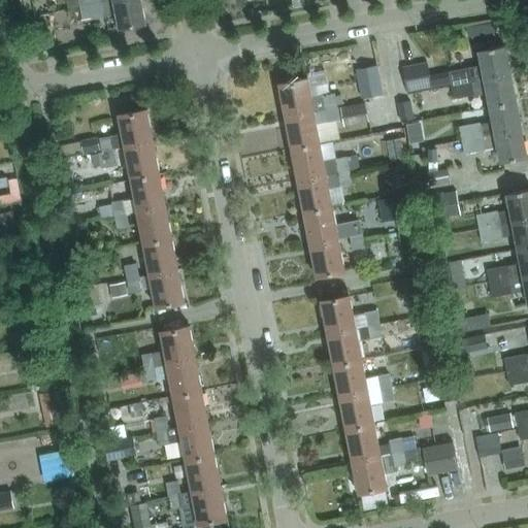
[(112,0),(101,2),(80,6),(83,21),(117,14),(119,27),(146,22),(142,0),(112,0)]
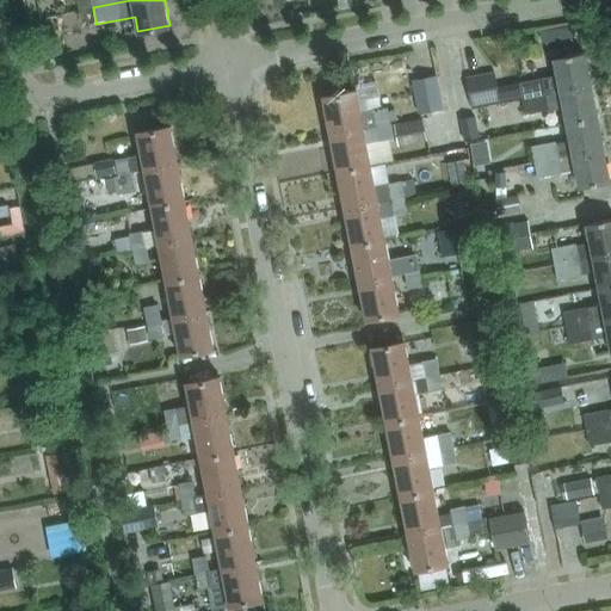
[(544,38),(572,30),(569,22),(542,30),(544,38)]
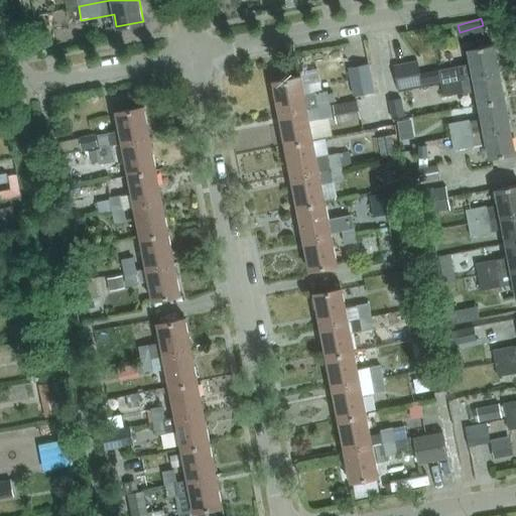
[(472,62),(460,66),(463,79),(475,77),(500,72),(495,44),(470,49),(472,62)]
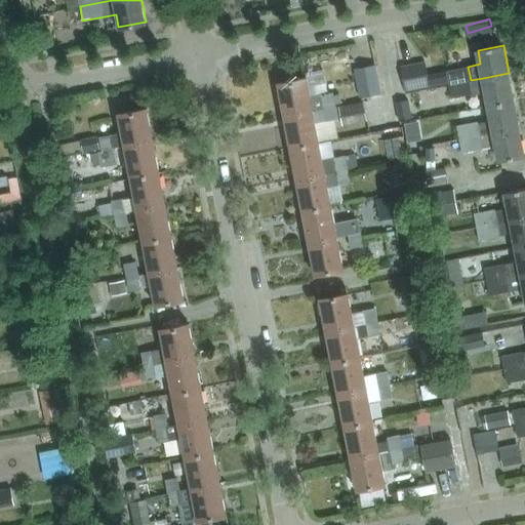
[(426,62),(401,66),(406,90),(430,85),(449,82),(446,71),(428,74),(426,62)]
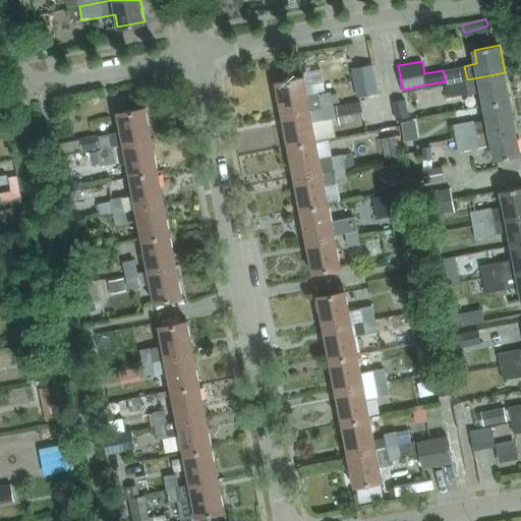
[(372,62),(352,66),(357,95),(378,91),(372,62)]
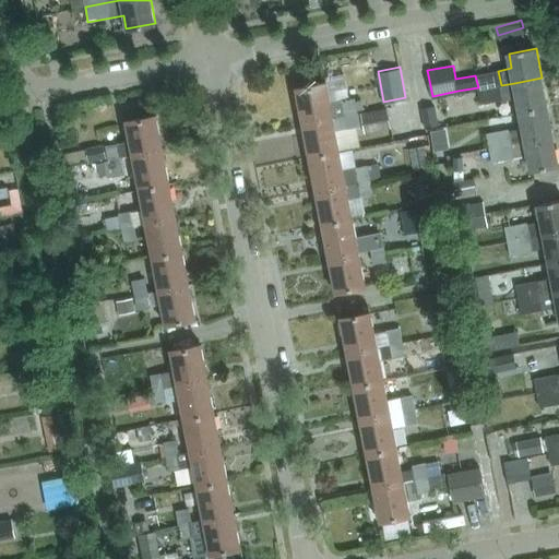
[(476,75),(479,91),(501,85),(498,71),(476,75)]
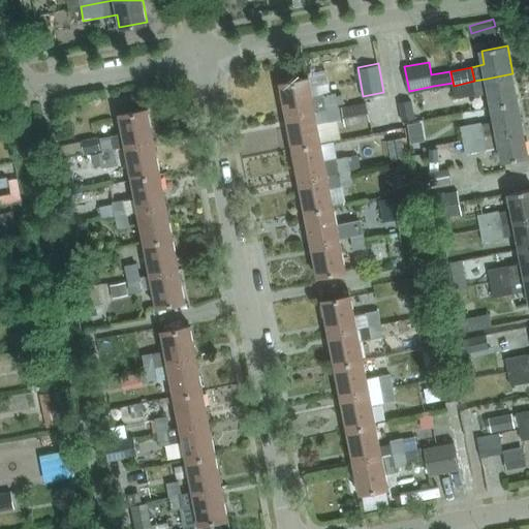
[(331,94),(325,69),(308,73),(309,78),(313,98),(324,96),(331,94)]
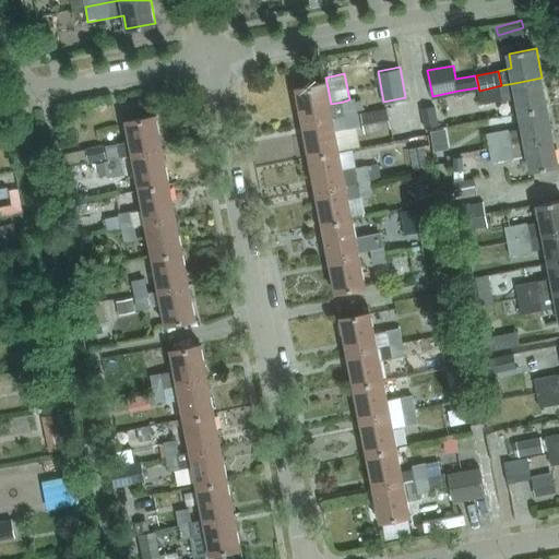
[(542,78),(514,83),(501,85),(479,91),(483,104),(503,99),(503,100),(516,98),(520,113),(547,106),(542,78)]
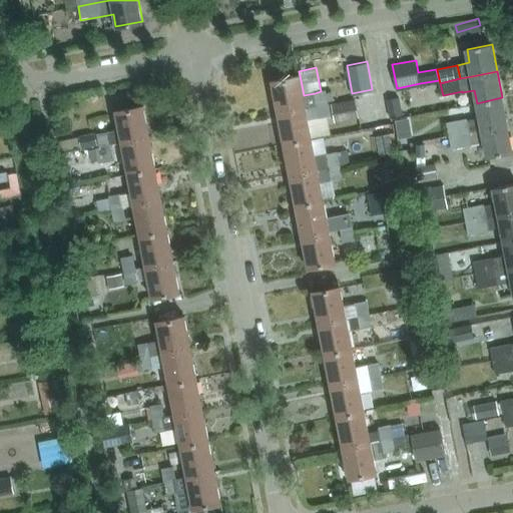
[(278,112),(306,106),(306,107),(317,105),(315,93),(304,95),(300,75),(271,81),(278,112)]
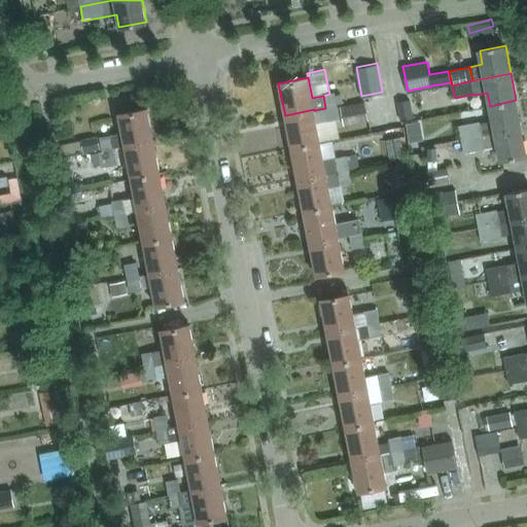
[(325,108),(337,106),(334,93),(329,94),(323,96),(325,108)]
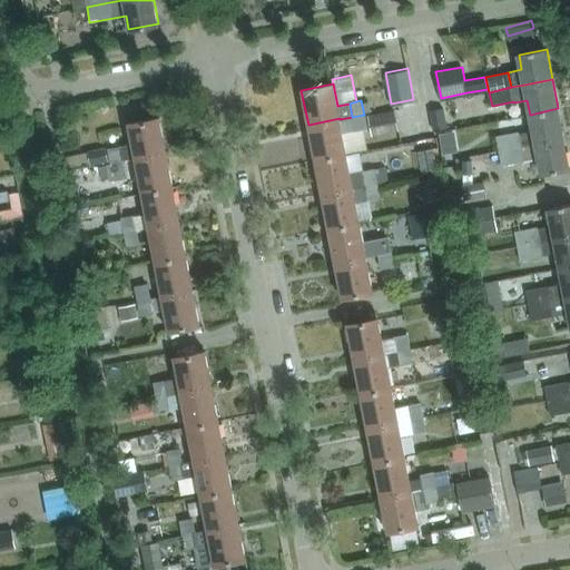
[(448,129),(444,108),(430,110),(433,131),(448,129)]
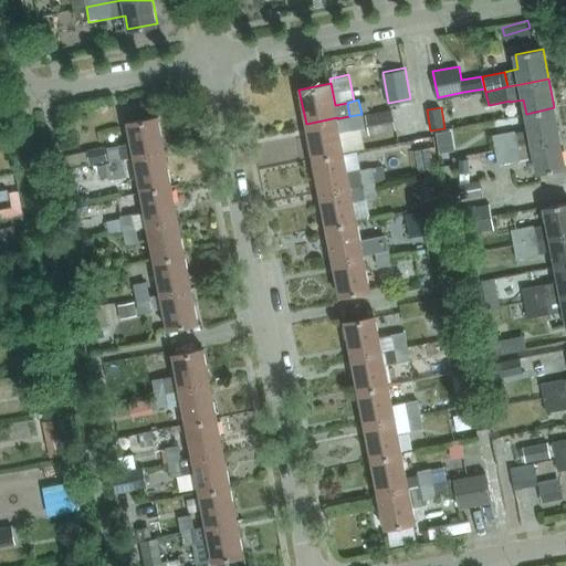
[(496,150),(532,143),(561,137),(554,107),(526,114),(530,129),(516,132),(516,130),(493,135),(496,150)]
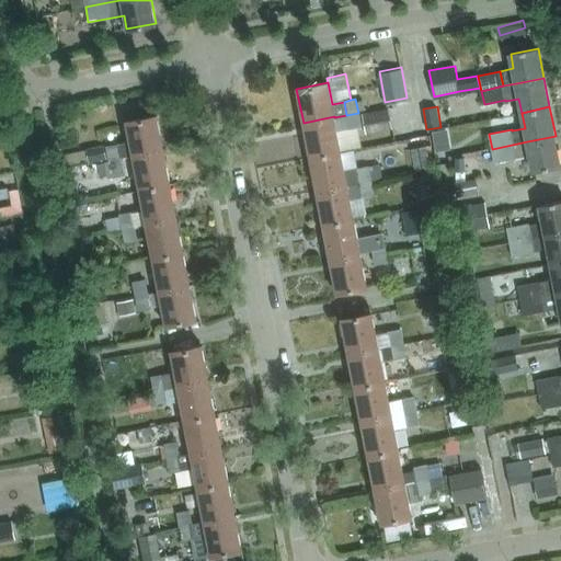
[(391,122),(389,107),(363,112),(365,127),(391,122)]
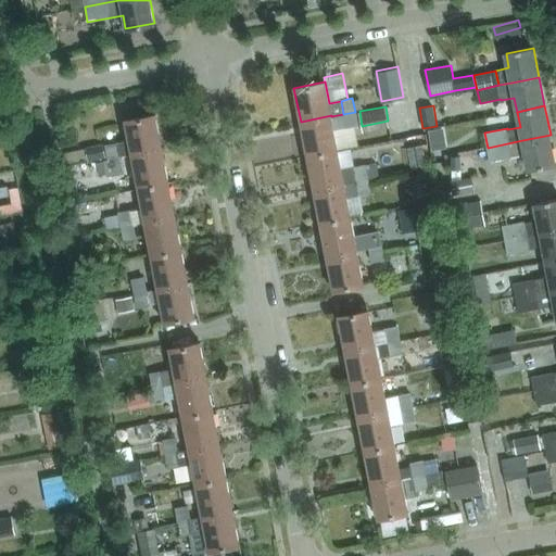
[(358,125),(355,112),(343,114),(346,128),(358,125)]
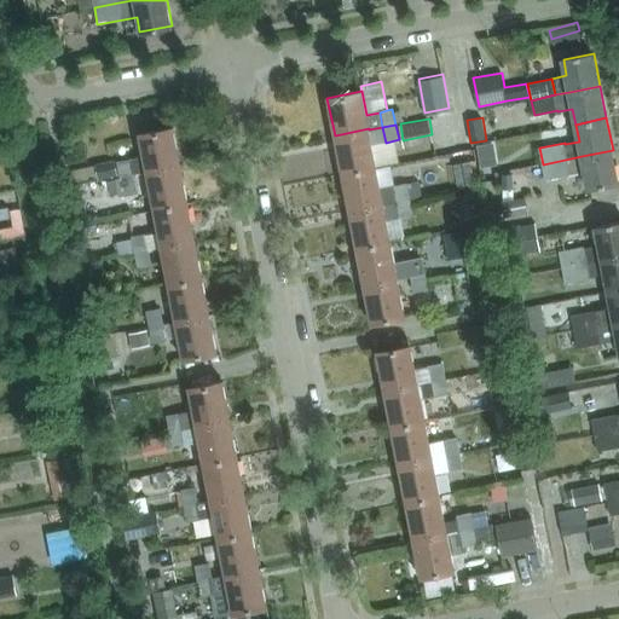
[(121,178),(134,175),(148,173),(181,166),(174,127),(139,134),(144,158),(119,163),(121,178)]
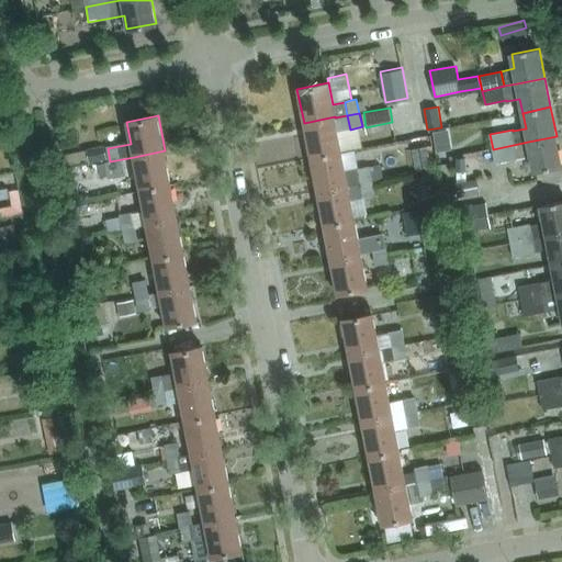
[(347,115),(335,117),(335,116),(304,123),(311,157),(341,150),(338,132),(350,130),(347,115)]
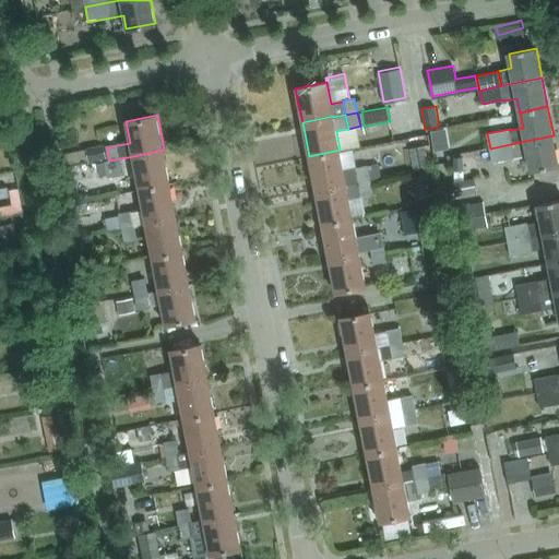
[(558,163),(554,135),(525,141),(490,149),(494,163),(528,156),(532,170),(558,164),(558,163)]
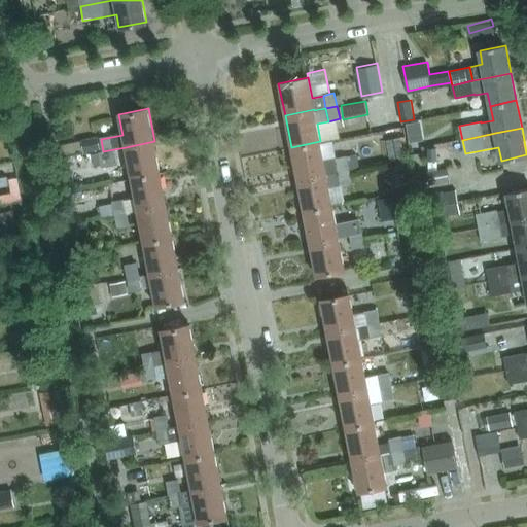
[(100,150),(97,136),(79,139),(82,153),(100,150)]
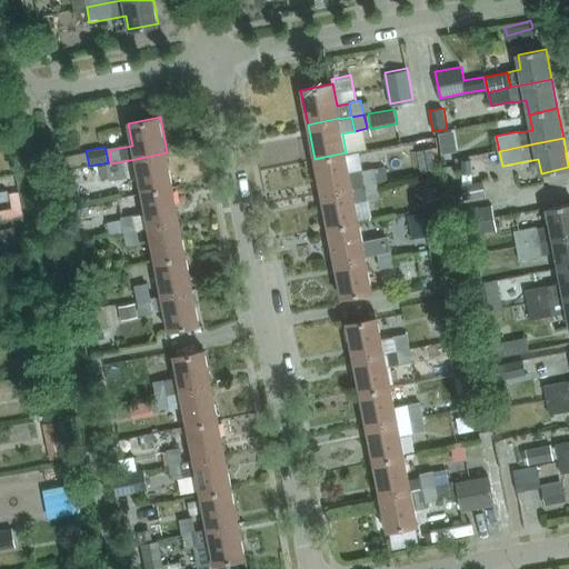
[(420,173),(437,170),(432,148),(417,151),(420,173)]
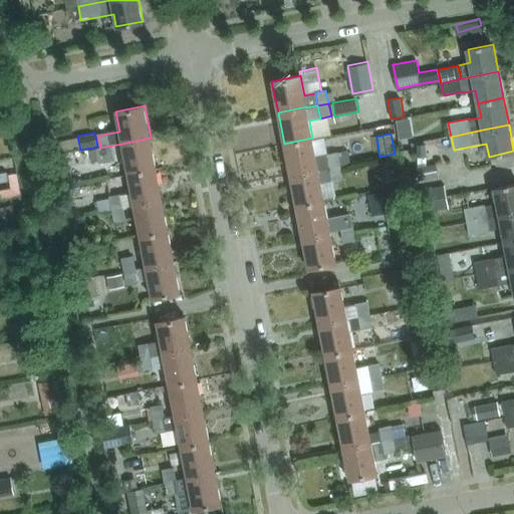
[(122,144),(125,161),(129,174),(157,168),(156,161),(151,138),(122,144)]
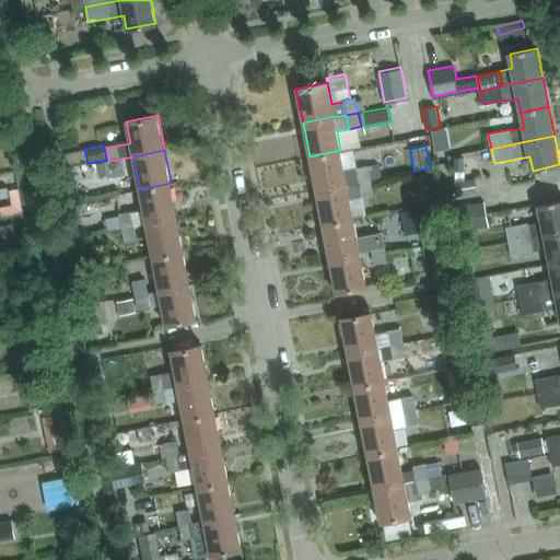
[(340,150),(310,156),(316,190),(347,184),(348,185),(359,183),(356,168),(345,171),(340,150)]
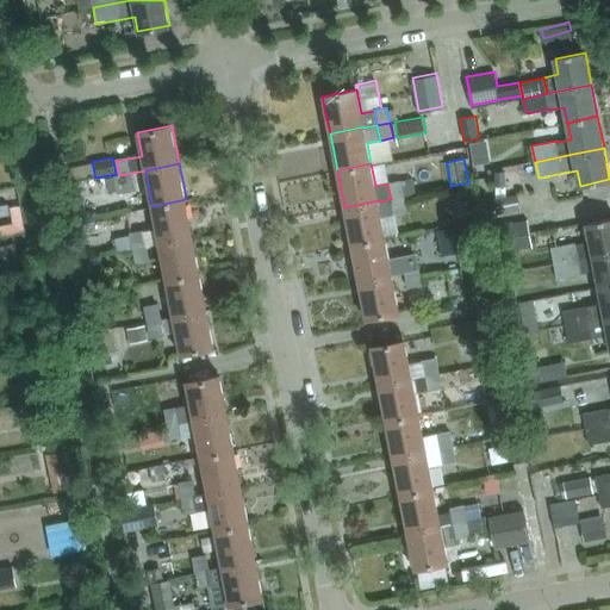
[(135,188),(132,173),(119,175),(123,188),(123,191),(135,188)]
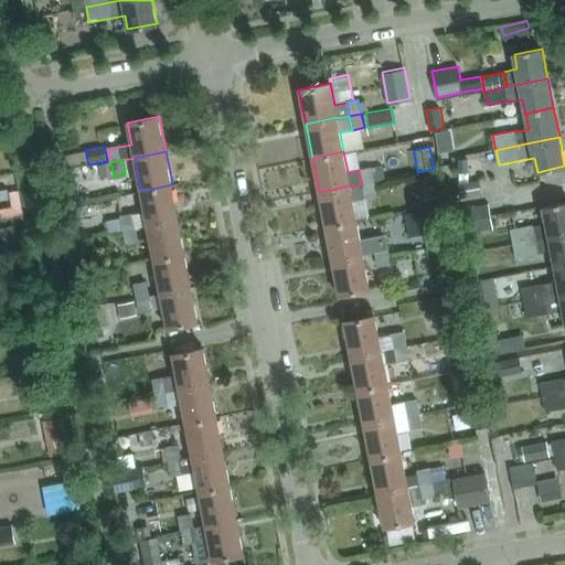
[(458,173),(459,173),(468,173),(468,160),(458,160),(458,173)]
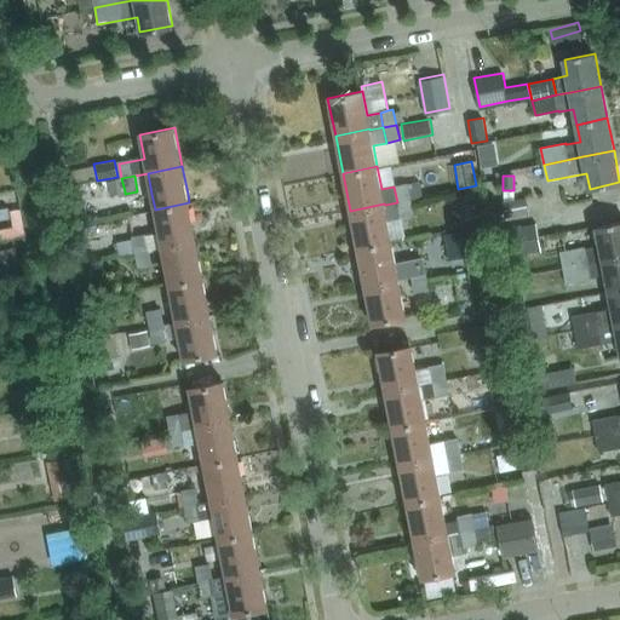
[(121,178),(108,182),(110,195),(125,191),(121,178)]
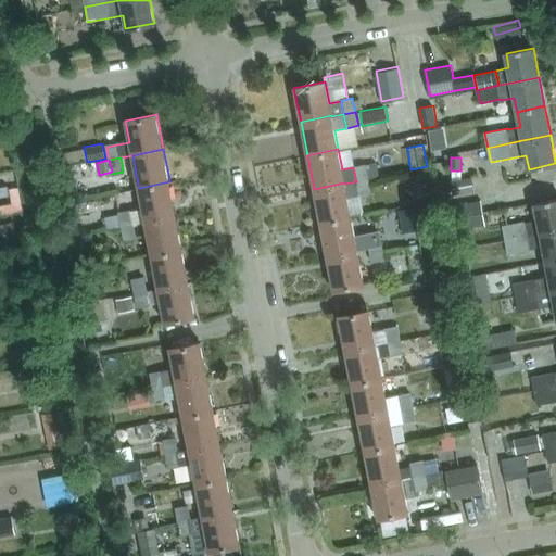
[(356,181),(368,178),(365,165),(353,167),(356,181)]
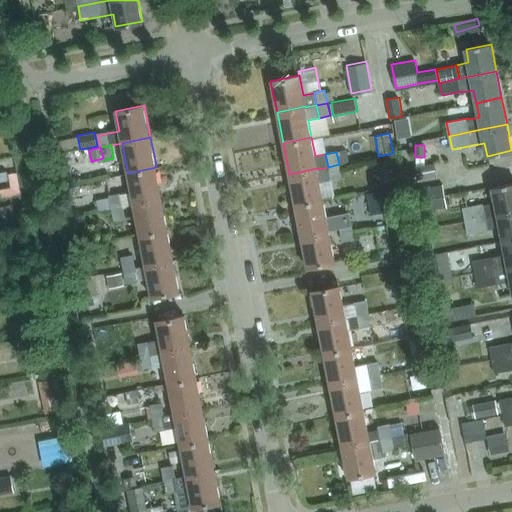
[(437,177),(434,163),(414,167),(416,180),(437,177)]
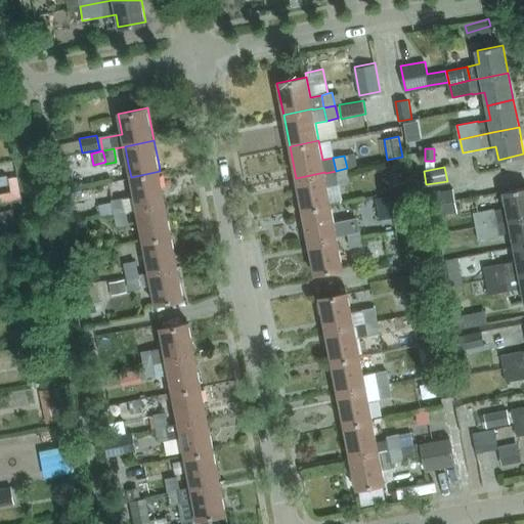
[(347,168),(336,171),(339,184),(350,181),(347,168)]
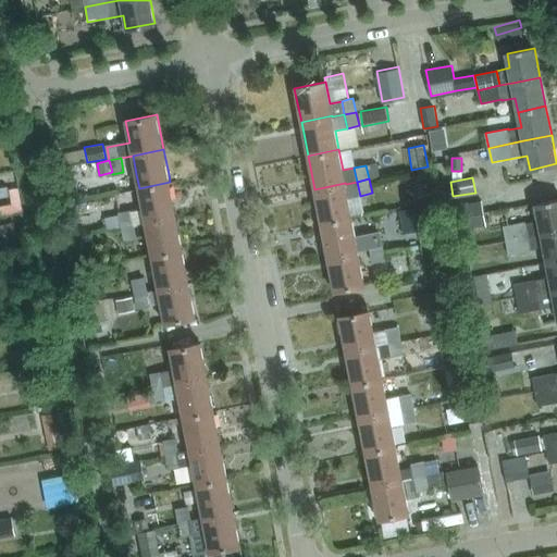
[(176,215),(170,182),(139,188),(143,209),(131,211),(134,224),(146,221),(176,215)]
